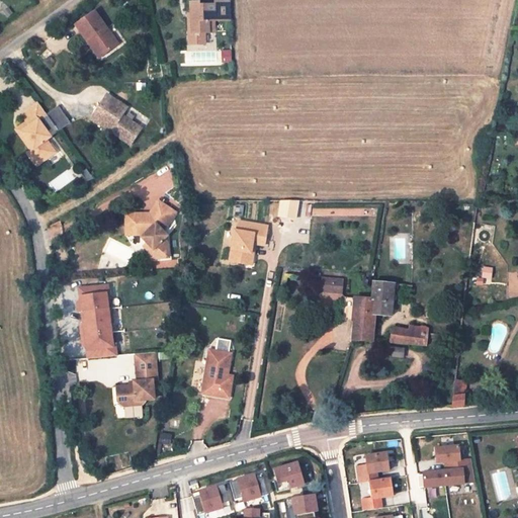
[(213,3),(213,6),(214,22),(230,21),(229,2),(213,3)]
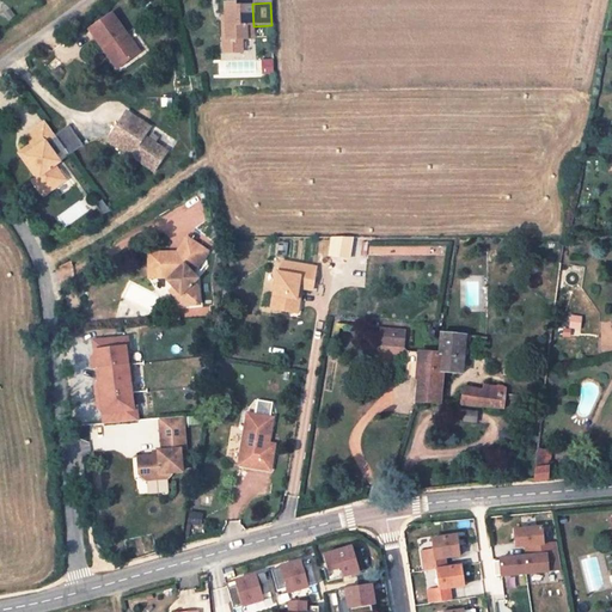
[(234,4),(224,5),(225,41),(240,41),(245,41),(245,26),(254,26),(252,7),(234,8),(234,4)]
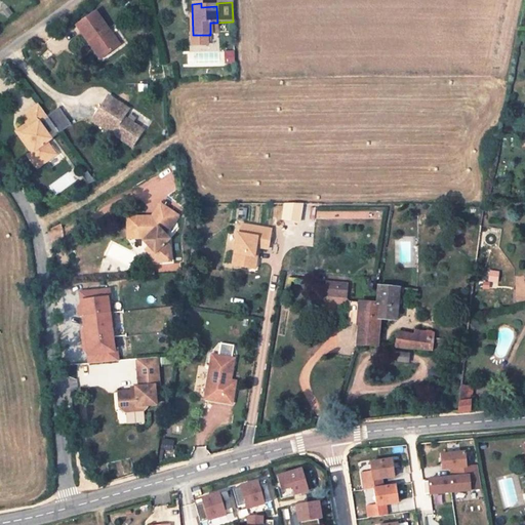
[(92,13),(74,27),(85,43),(89,41),(102,57),(117,46),(92,13)]
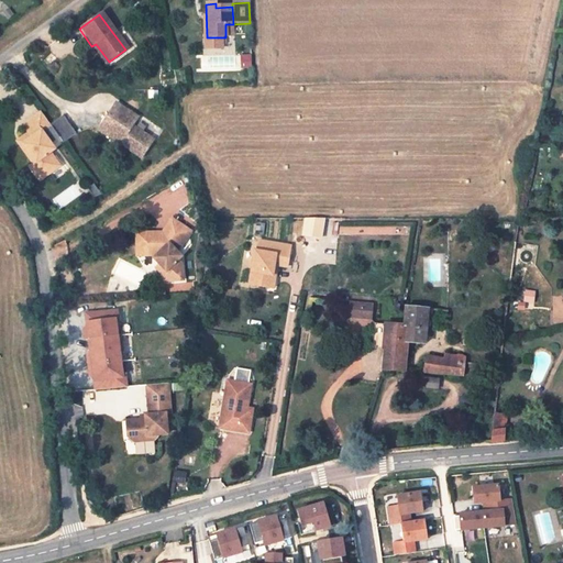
[(222,50),(221,37),(207,37),(203,37),(205,51),(222,50)]
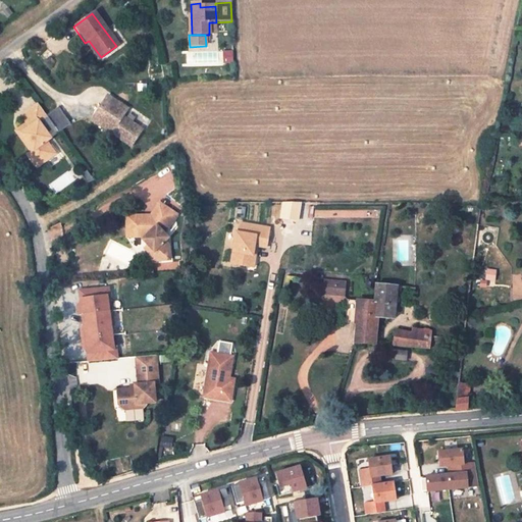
[(89,41),(85,43),(97,60),(101,57),(89,41)]
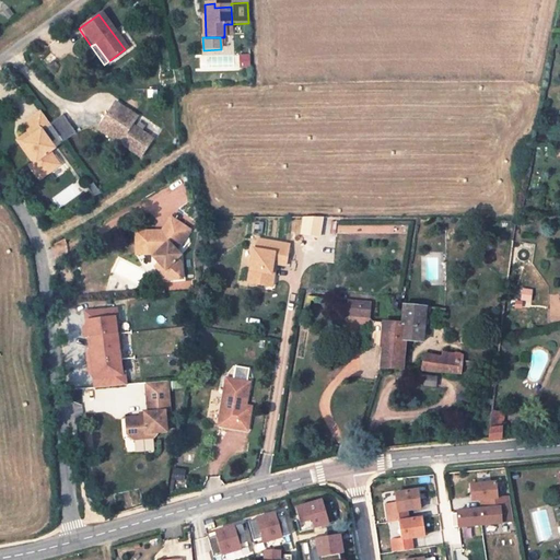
[(248,57),(238,57),(238,70),(248,70),(248,57)]
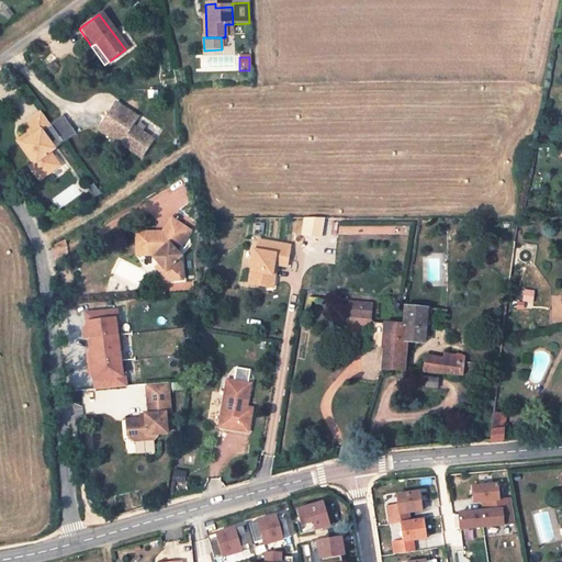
[(135,119),(113,104),(98,127),(120,142),(117,145),(138,159),(150,141),(130,126),(135,119)]
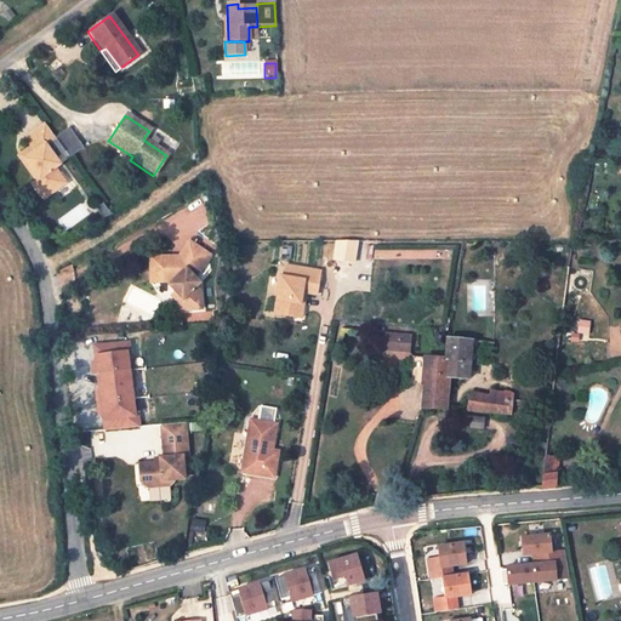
[(33,147),(23,154),(40,178),(38,181),(41,186),(55,192),(66,183),(56,169),(61,165),(56,159),(67,153),(56,137),(46,124),(27,138),(33,147)]
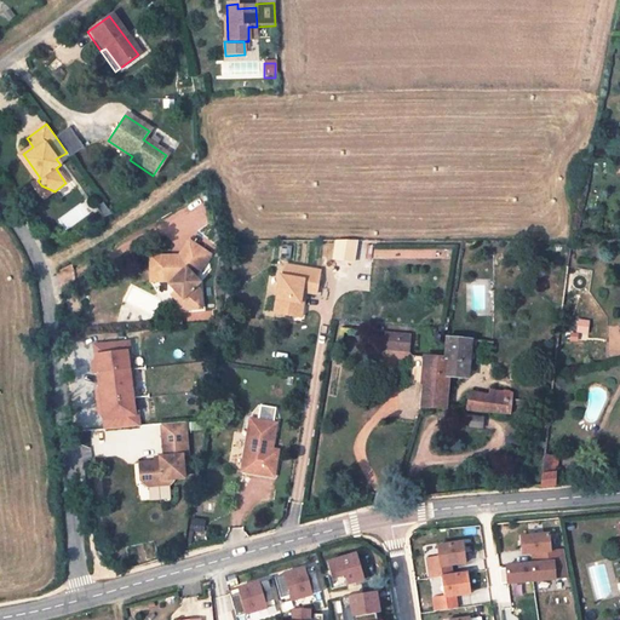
[(69,127),(56,137),(67,153),(70,158),(84,148),(69,127)]
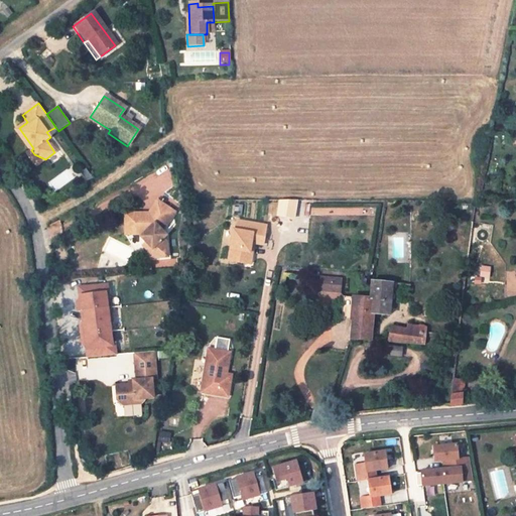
[(110,130),(90,117),(88,120),(108,133),(110,130)]
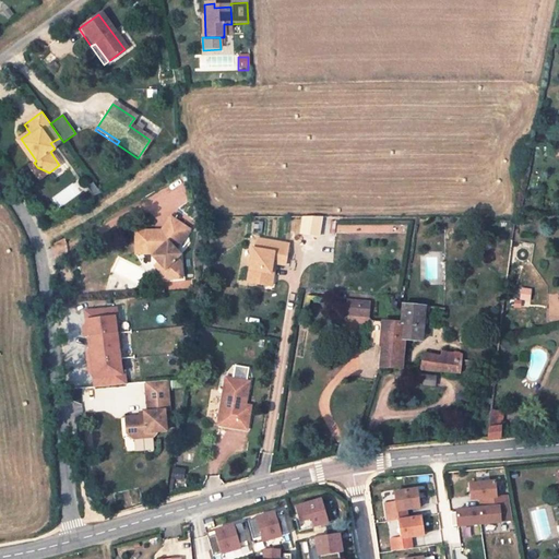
[(21,139),(18,141),(34,163),(36,161),(21,139)]
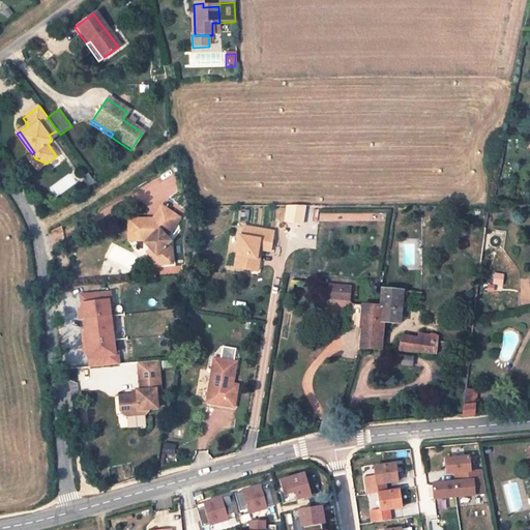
[(35,158),(32,154),(29,156),(38,170),(47,164),(35,158)]
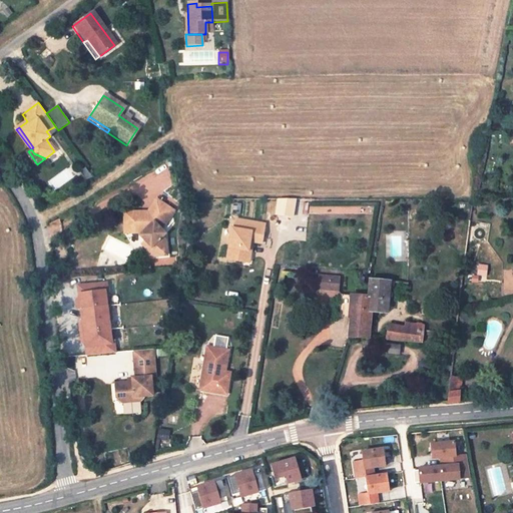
[(86,168),(81,171),(86,181),(92,177),(86,168)]
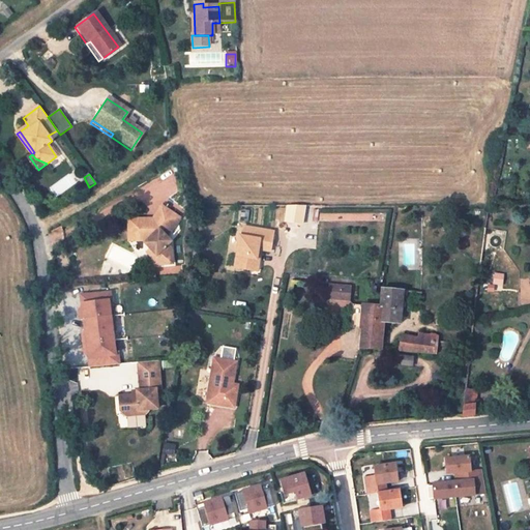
[(147,217),(128,218),(129,240),(140,240),(150,251),(156,257),(157,266),(173,264),(171,249),(168,245),(171,242),(164,236),(171,229),(179,216),(162,205),(153,217),(153,222),(147,223),(147,217)]
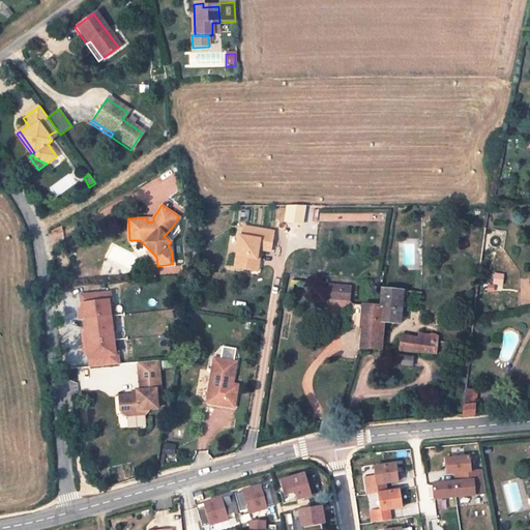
[(269,252),(273,232),(243,227),(241,236),(240,236),(235,267),(252,271),(254,260),(256,260),(258,249),(261,251),(269,252)]
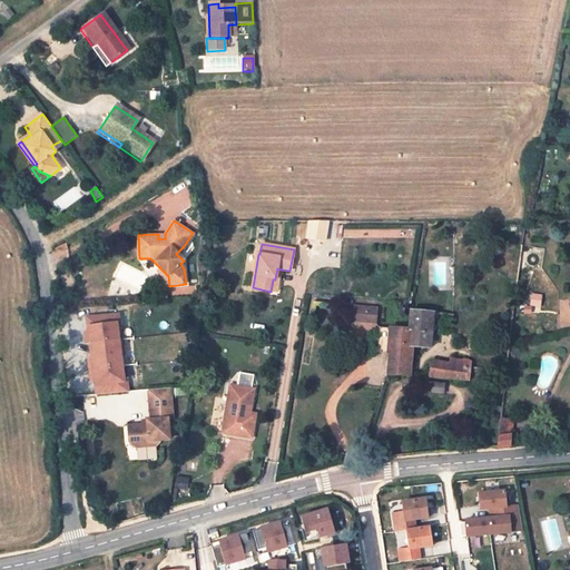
[(276,293),(281,269),(277,268),(275,279),(273,279),(271,292),(276,293)]
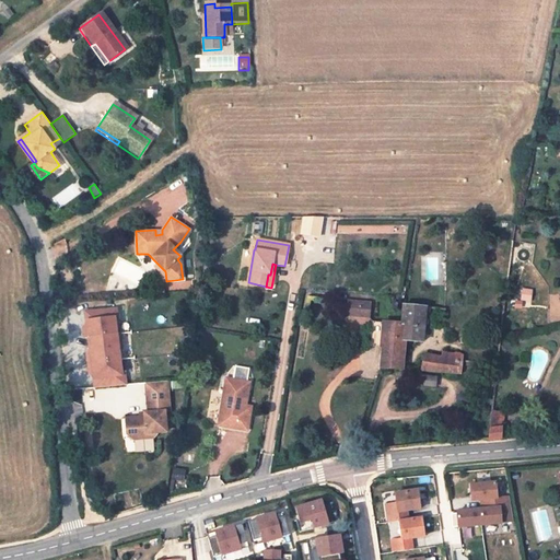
[(161,273),(162,281),(166,281),(165,271),(159,265),(155,268),(161,273)]
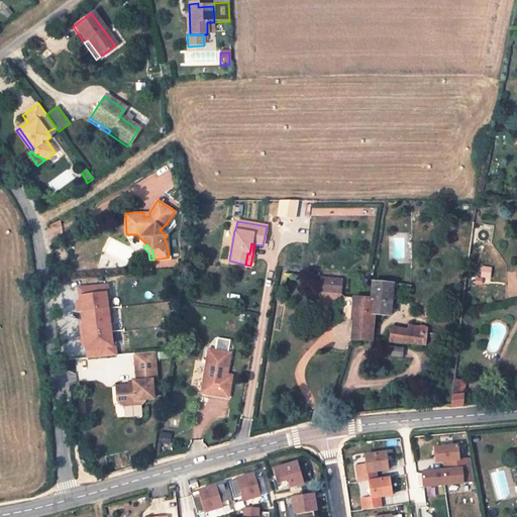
[(149,263),(142,264),(143,273),(150,272),(149,263)]
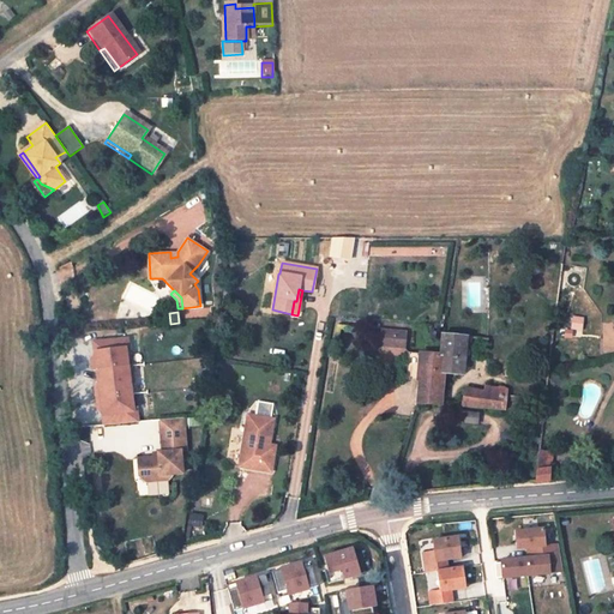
[(395,348),(396,333),(381,332),(380,348),(395,348)]
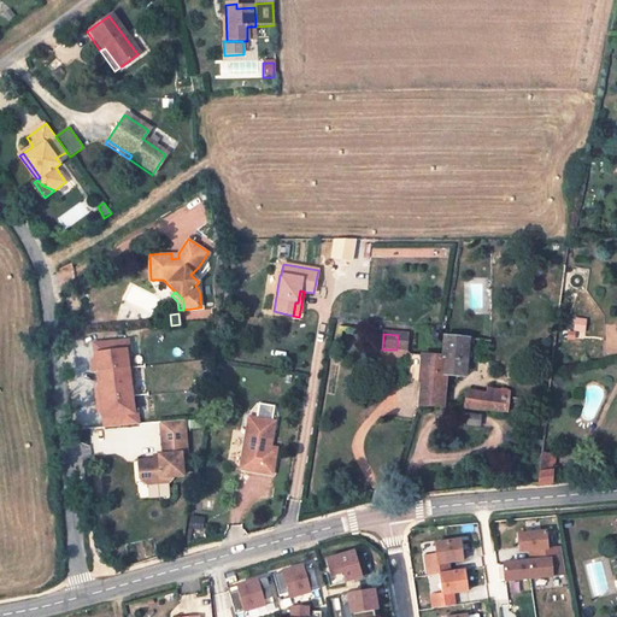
[(407,351),(409,336),(398,335),(397,350),(407,351)]
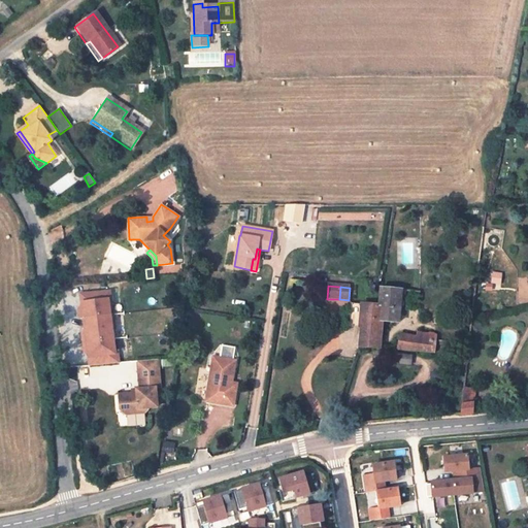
[(401,290),(381,288),(381,289),(378,306),(383,306),(382,321),(399,323),(401,295),(404,295),(405,290),(401,290)]
